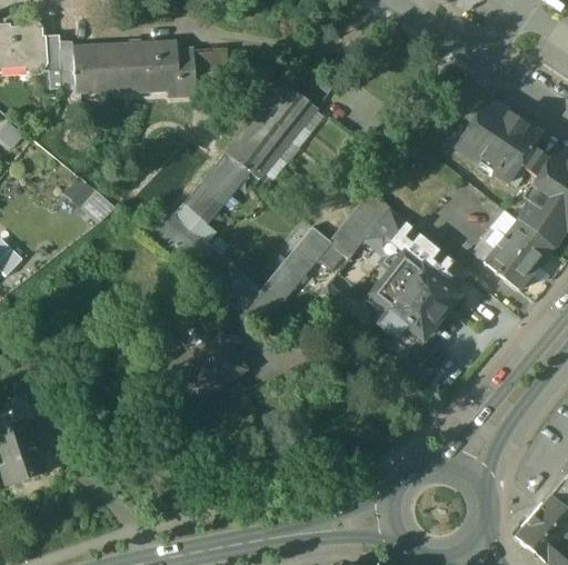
[(0,58),(16,57),(19,63),(28,63),(33,70),(43,70),(49,62),(47,36),(43,36),(42,26),(38,22),(25,22),(26,27),(0,27),(0,58)]
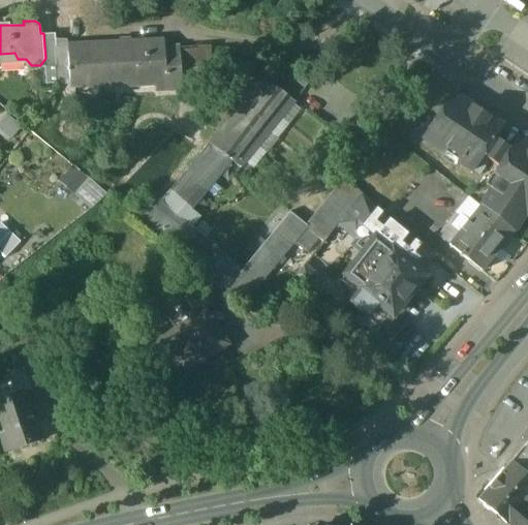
[(55,32),(43,33),(45,58),(55,57),(57,57),(56,45),(55,32)]
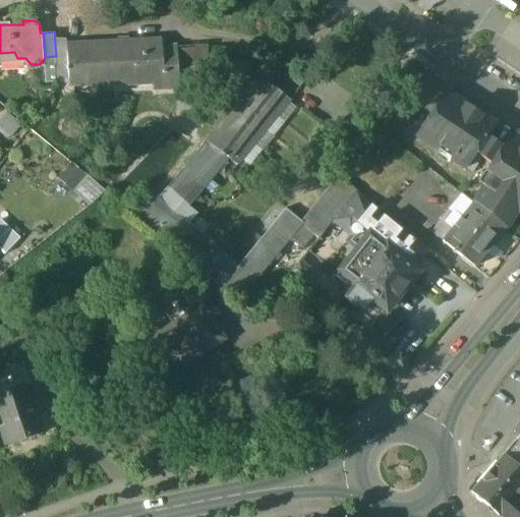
[(162,38),(87,42),(89,81),(130,79),(131,82),(154,81),(164,81),(163,69),(162,46),(162,38)]
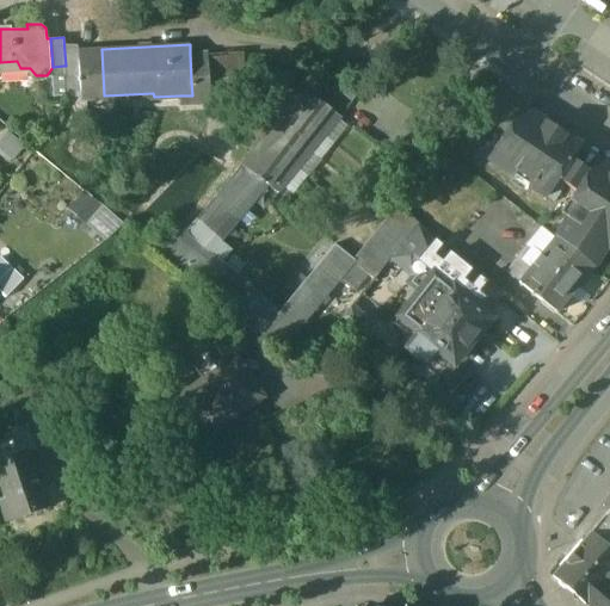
[(102,49),(79,50),(79,51),(81,93),(81,96),(104,96),(102,49)]
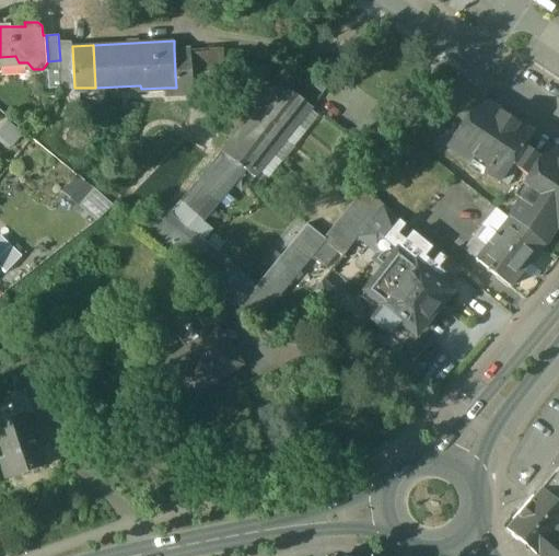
[(72,47),(59,48),(60,60),(58,60),(60,85),(74,85),(72,47)]
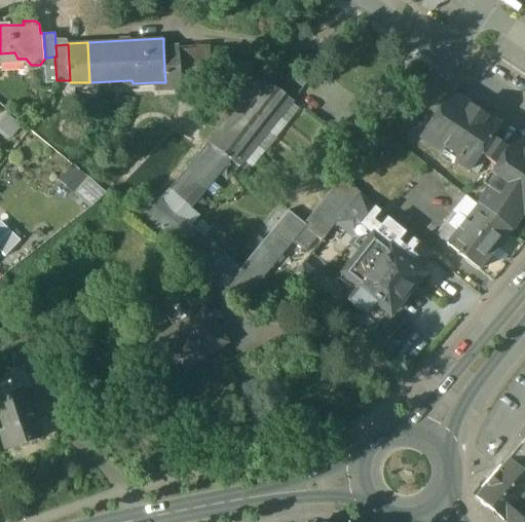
[(179,45),(163,46),(164,70),(180,69),(179,45)]
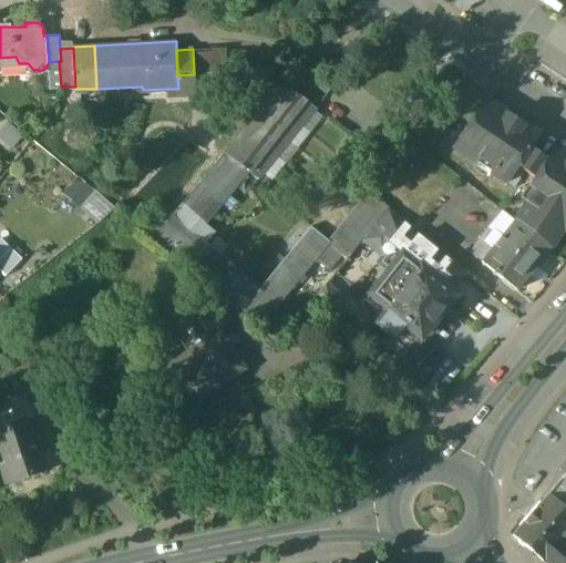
[(194,74),(177,75),(178,89),(167,89),(167,95),(195,94),(194,74)]
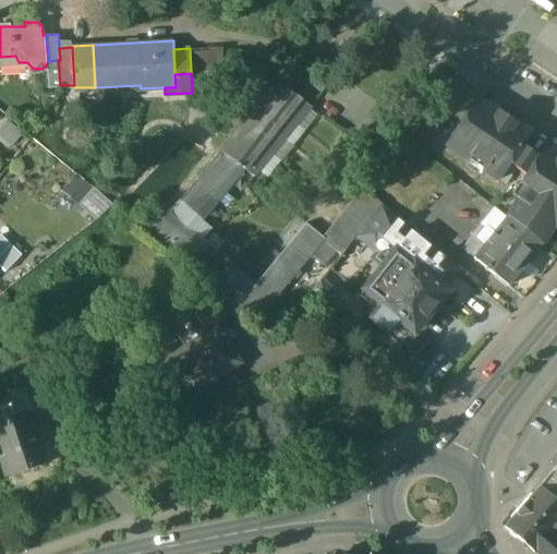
[(279,79),(222,147),(241,163),(256,175),(313,105),(279,79)]
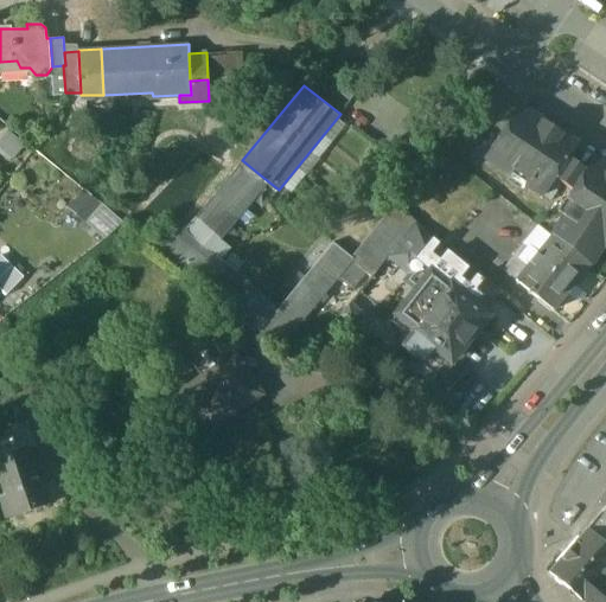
[(605,164),(593,155),(585,167),(568,155),(576,142),(560,130),(556,135),(541,125),(543,120),(521,104),(488,155),(543,192),(555,175),(572,187),(567,194),(574,199),(563,216),(565,217),(552,232),(589,262),(603,242),(605,243),(605,164)]
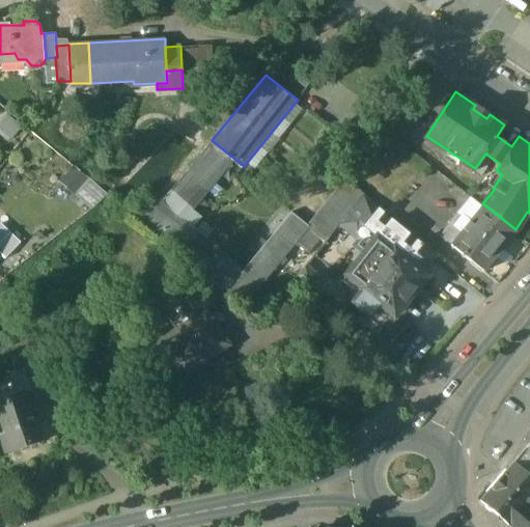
[(212,140),(142,222),(198,270),(220,287),(222,284),(238,268),(194,230),(191,233),(178,223),(182,220),(190,226),(200,214),(187,203),(202,185),(206,188),(215,177),(212,174),(229,155),(212,140)]
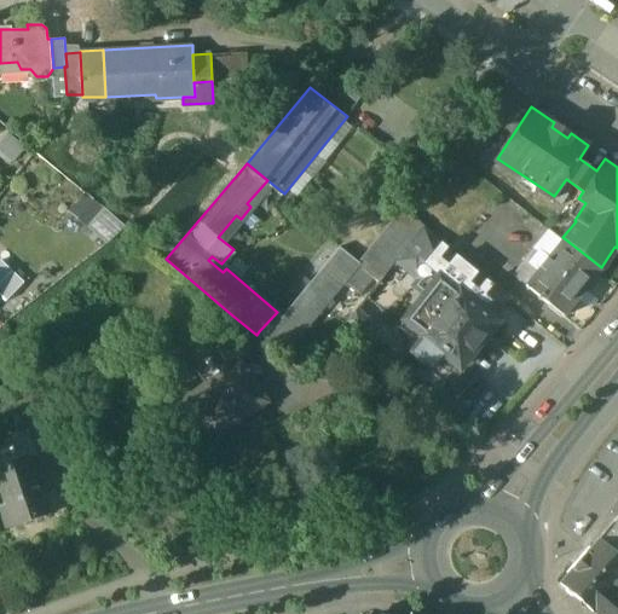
[(91,187),(74,204),(110,242),(127,225),(91,187)]
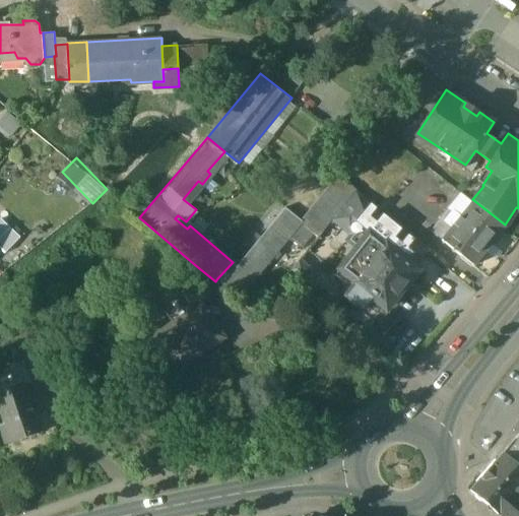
[(337,174),(303,213),(308,218),(303,224),(315,235),(355,189),(337,174)]
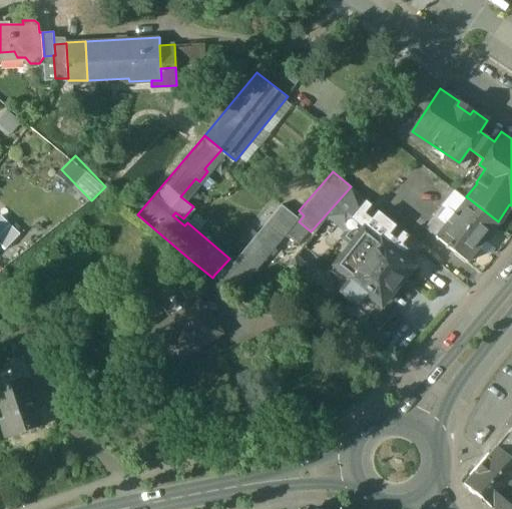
[(395,224),(351,187),(329,211),(340,220),(345,214),(356,223),(346,236),(351,241),(363,225),(381,240),(395,224)]
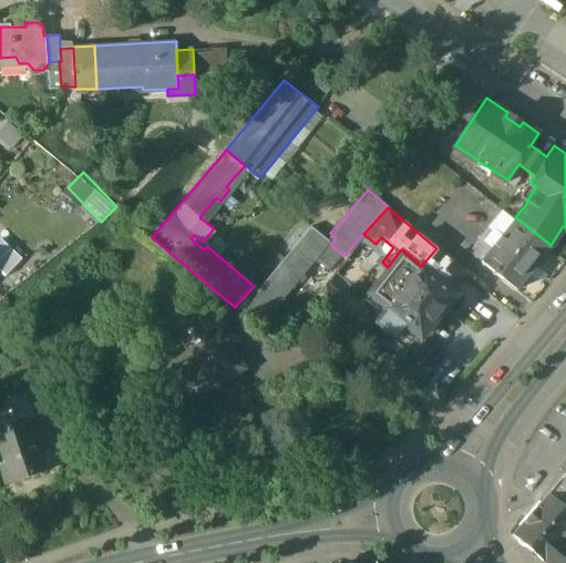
[(551,245),(515,217),(485,257),(520,284),(551,245)]
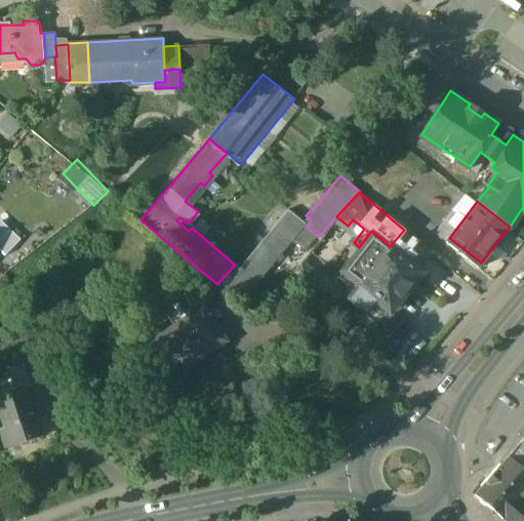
[(235,265),(219,281),(240,298),(306,224),(288,209),(239,269),(235,265)]
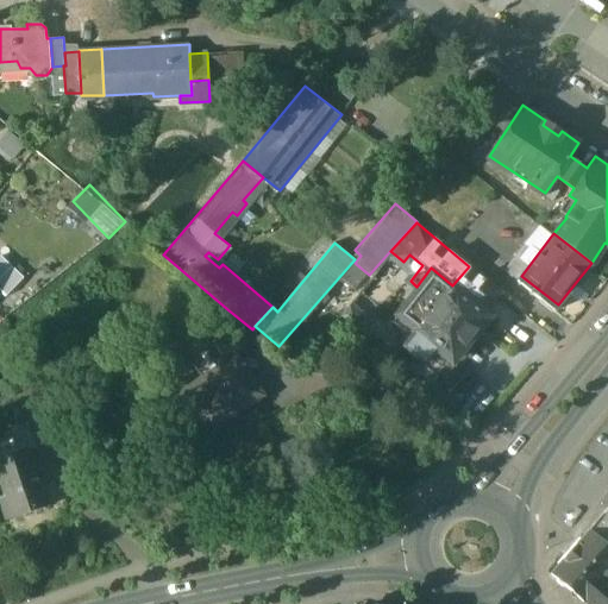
[(0,259),(0,290),(6,296),(22,278),(0,259)]
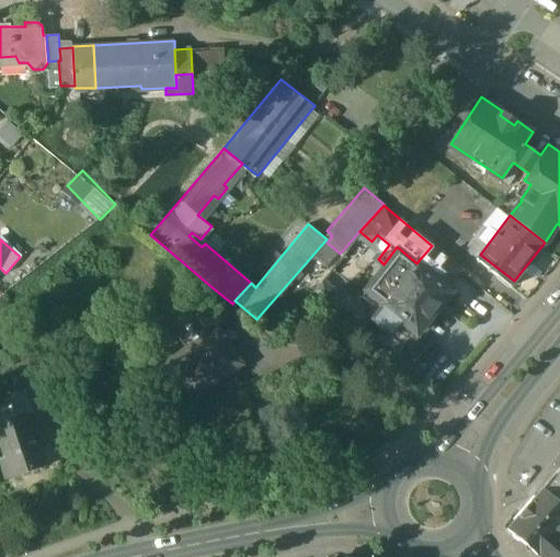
[(449,261),(432,246),(416,263),(434,279),(449,261)]
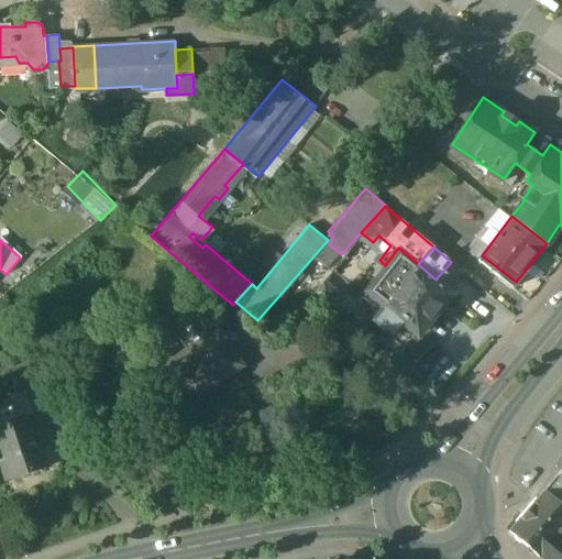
[(385,265),(365,291),(384,306),(371,320),(392,336),(403,322),(416,333),(450,292),(436,280),(418,264),(398,248),(385,265)]
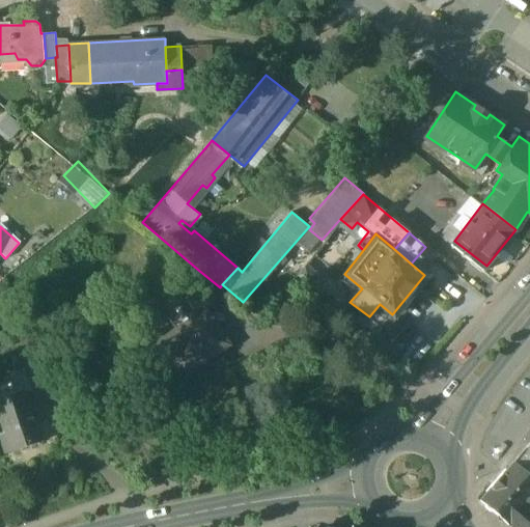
[(313,270),(306,264),(297,273),(308,282),(313,276),(313,270)]
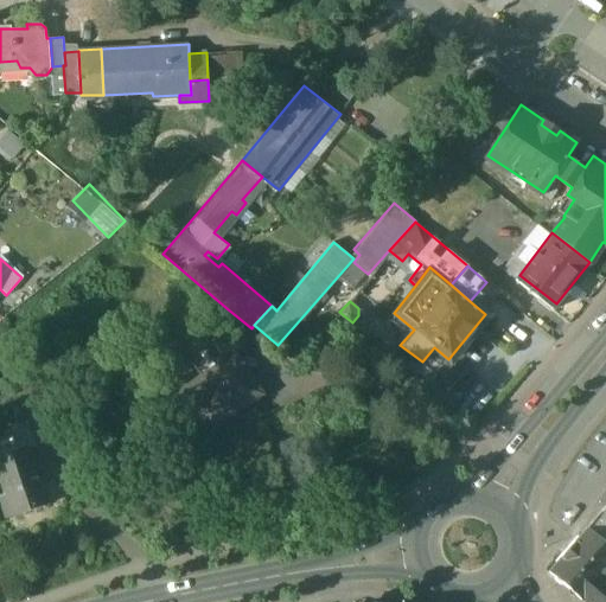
[(252,328),(227,308),(214,324),(238,344),(252,328)]
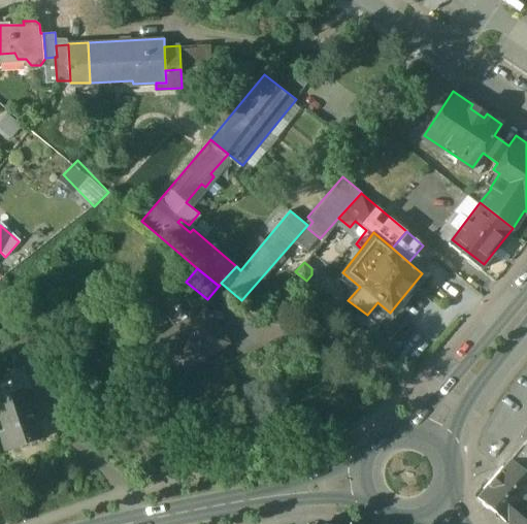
[(390,313),(377,302),(367,315),(365,317),(370,320),(377,327),(379,327),(381,324),(386,328),(395,317),(390,313)]
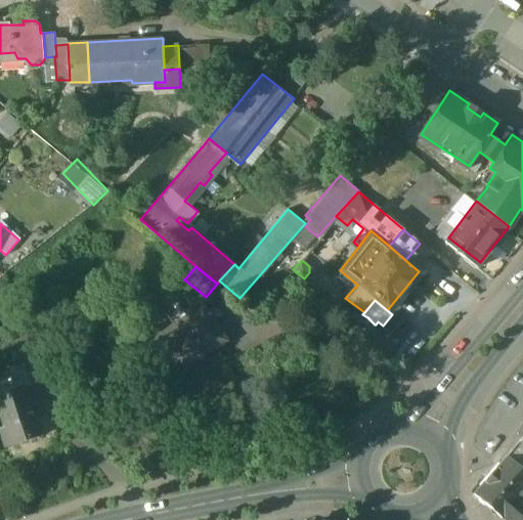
[(202,306),(159,334),(173,356),(168,358),(178,374),(194,363),(191,358),(223,339),(202,306)]
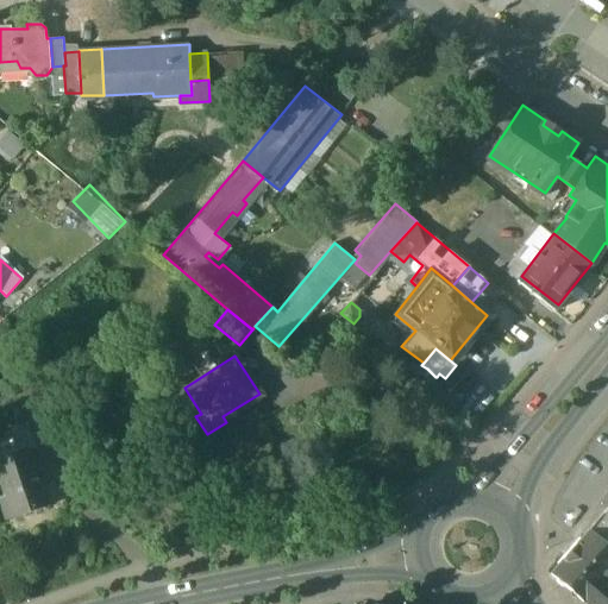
[(436,377),(427,369),(419,378),(428,385),(436,377)]
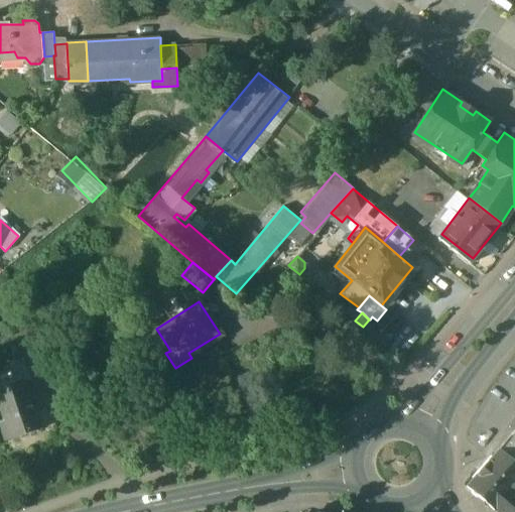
[(35,338),(22,343),(34,376),(47,372),(35,338)]
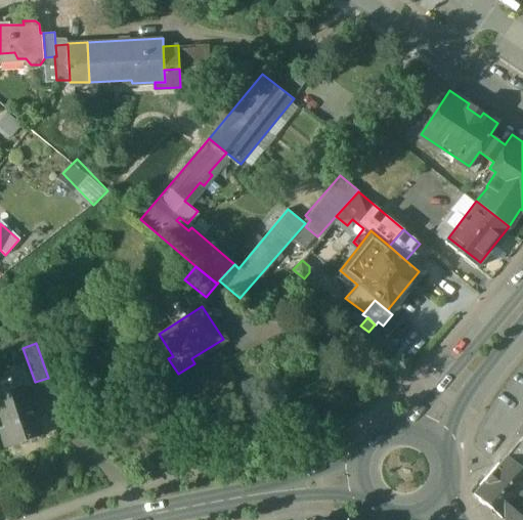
[(25,384),(18,386),(14,373),(0,377),(0,406),(5,424),(0,426),(6,446),(41,435),(25,384)]
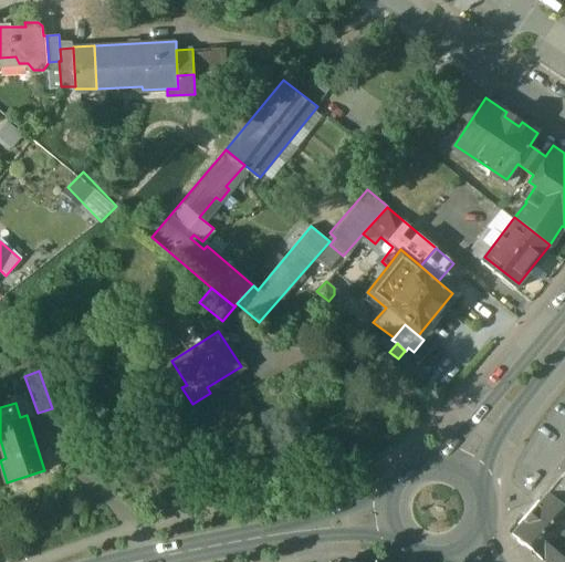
[(564,475),(563,474),(548,489),(564,502),(564,475)]
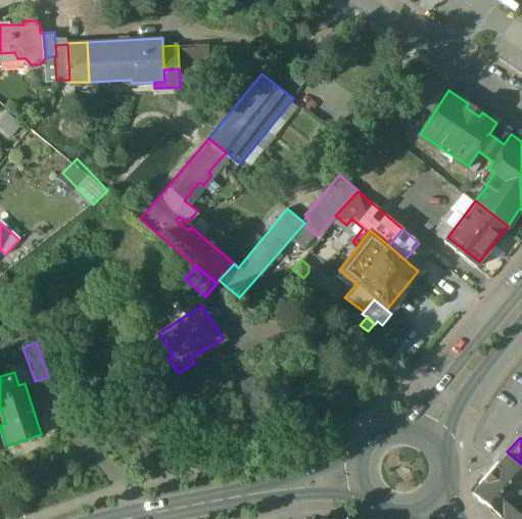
[(521,464),(507,452),(501,459),(497,460),(479,480),(479,483),(474,489),(478,493),(478,497),(483,501),(486,500),(501,513),(521,487),(521,464)]
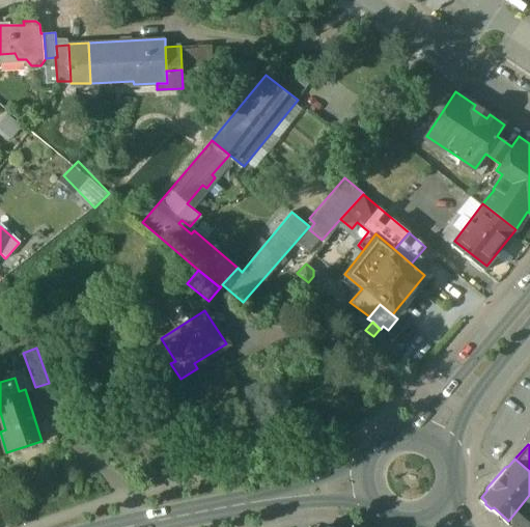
[(529,495),(508,521),(515,526),(529,526),(529,495)]
